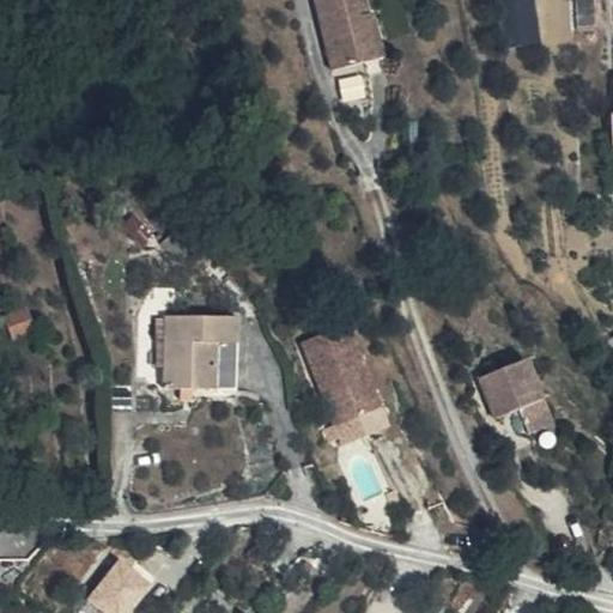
[(502,0),(504,19),(534,17),(532,0),(502,0)]
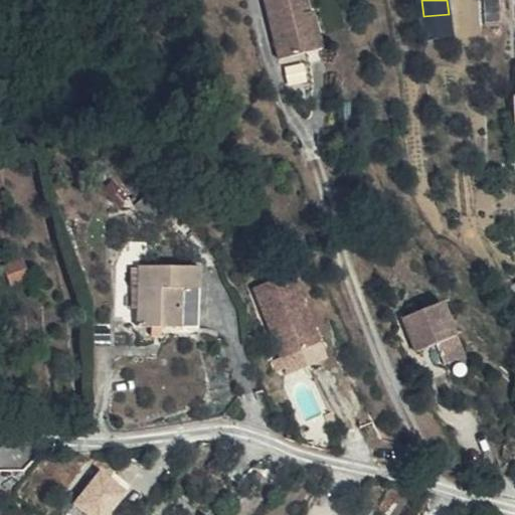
[(323,43),(320,44),(311,46),(306,24),(302,4),(270,12),(280,52),(290,50),(293,61),(282,64),(288,90),(309,84),(332,79),(323,43)]
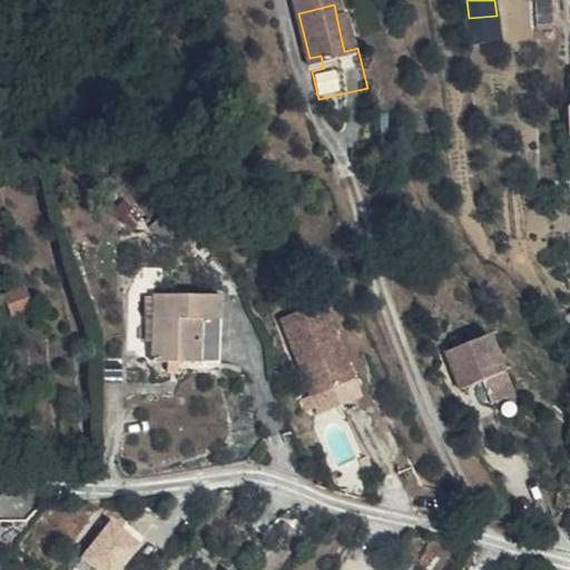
[(497,16),(469,18),(472,60),(500,58),(497,16)]
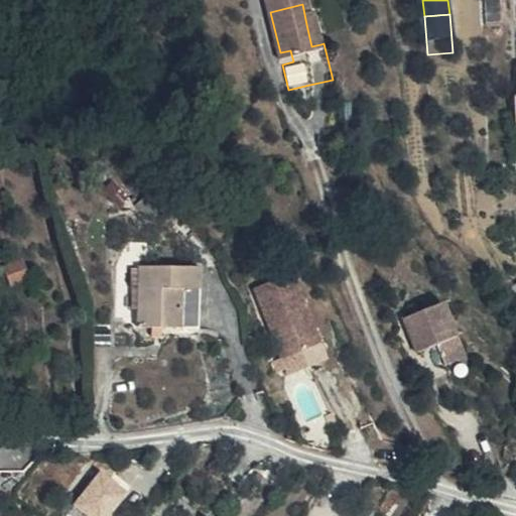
[(311,46),(320,44),(314,22),(306,24),(311,46)]
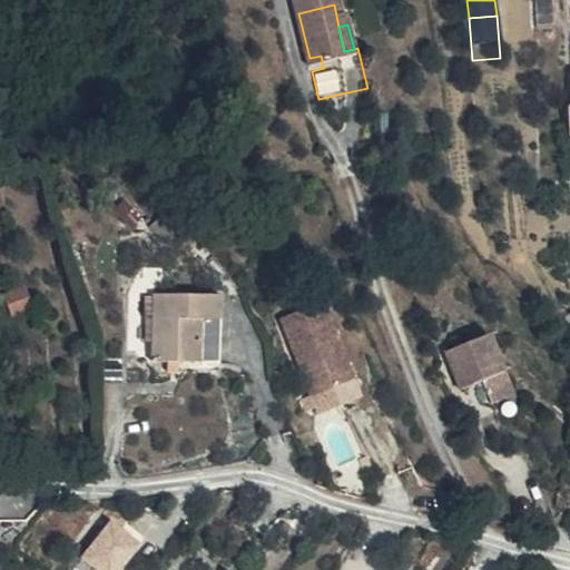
[(310,58),(312,71),(324,68),(321,56),(310,58)]
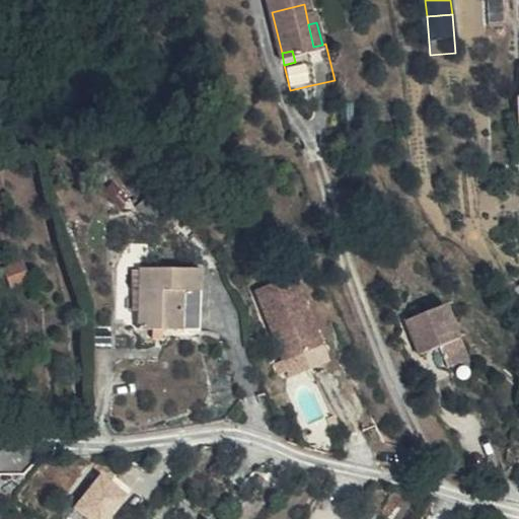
[(0,279),(7,273),(10,270),(7,257),(0,251),(0,279)]
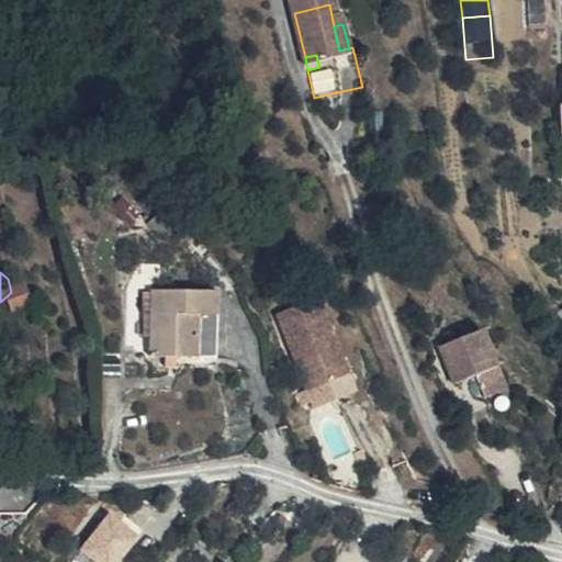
[(199,313),(221,314),(221,289),(154,289),(154,353),(166,353),(180,353),(198,353),(199,313)]
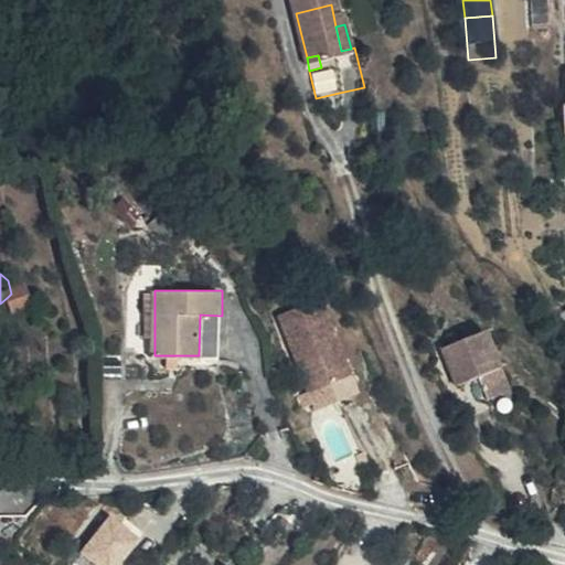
[(19,306),(8,297),(0,304),(0,321),(1,322),(19,306)]
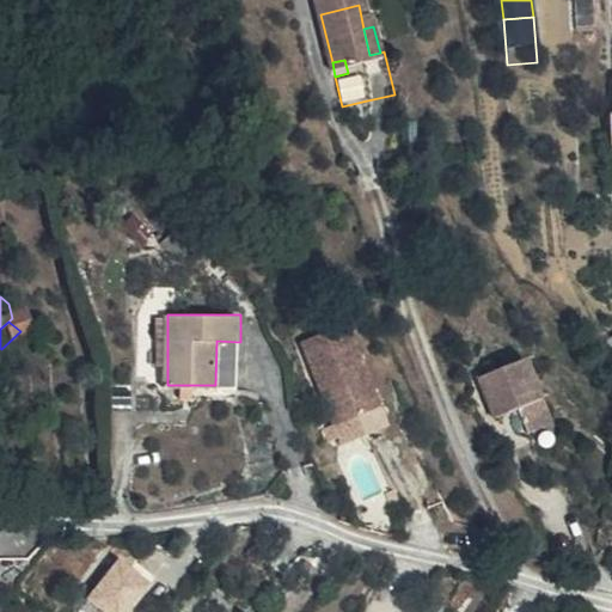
[(216,341),(215,385),(239,386),(240,342),(216,341)]
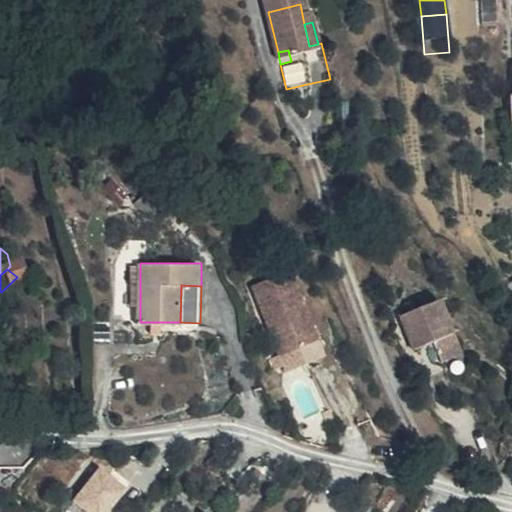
[(333,361),(308,291),(271,305),(297,375),(313,369),(318,383),(339,376),(333,361)]
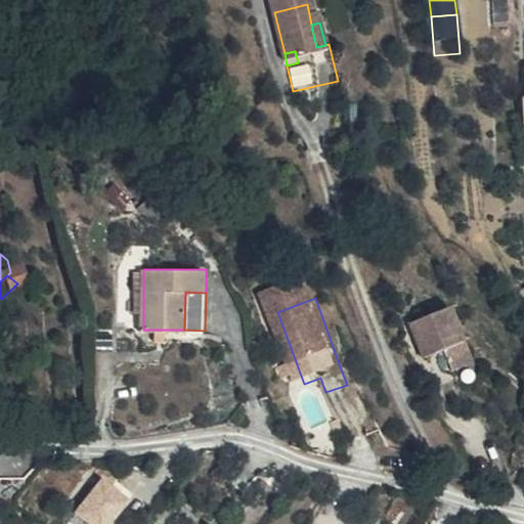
[(168,330),(155,330),(155,340),(168,341),(168,330)]
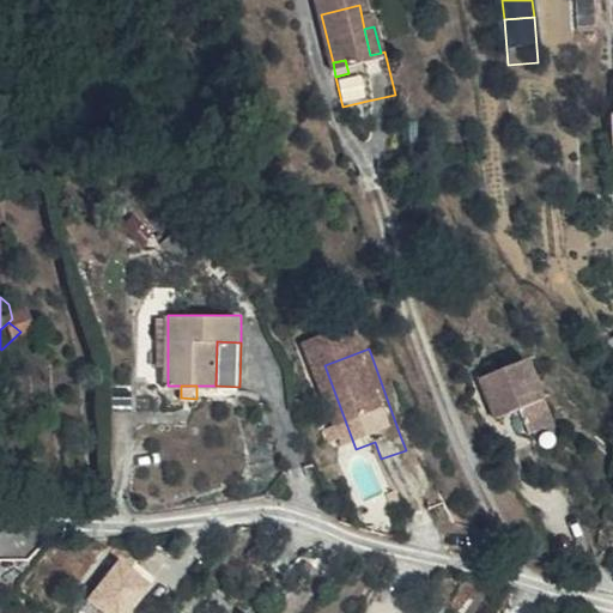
[(511,429),(520,449),(534,444),(545,469),(569,461),(541,394),(493,411),(502,432),(511,429)]
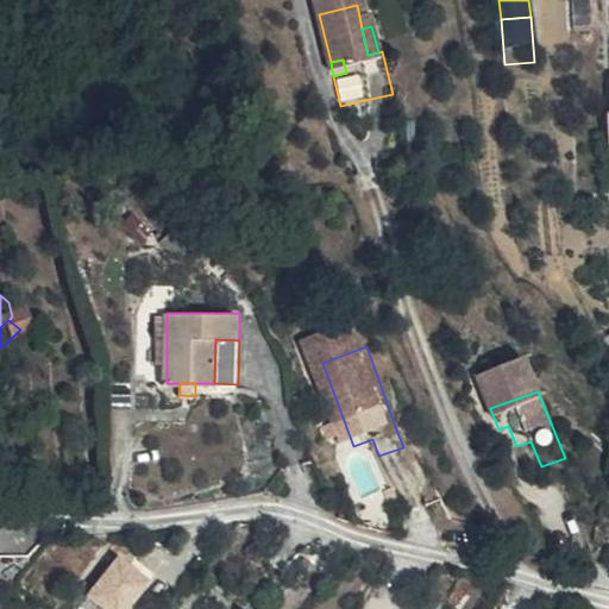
[(508,426),(498,429),(507,450),(516,446),(508,426)]
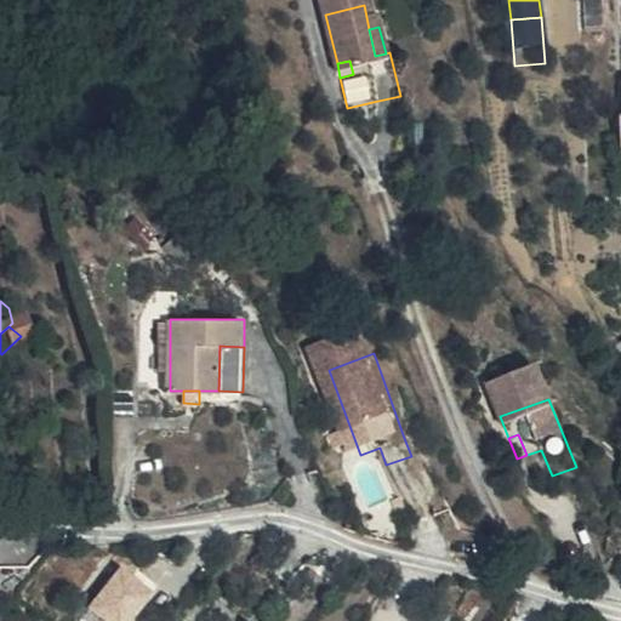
[(107,620),(134,620),(159,592),(124,564),(89,605),(107,620)]
